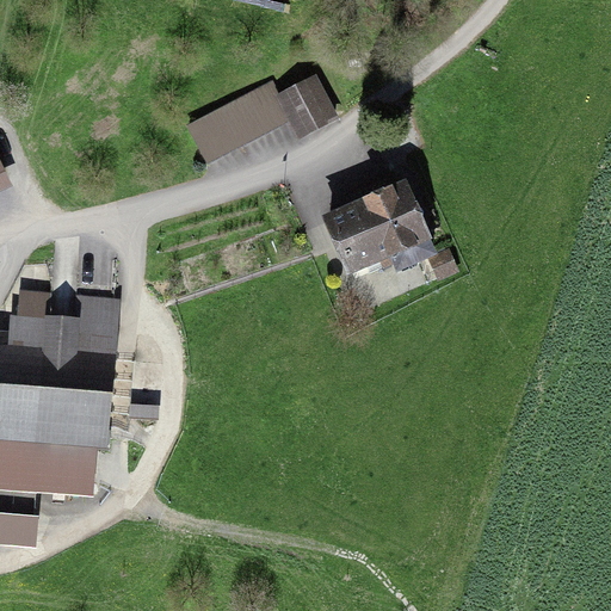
[(272,82),(185,129),(207,170),(288,128),(297,146),(339,123),(316,80),(282,99),(272,82)]
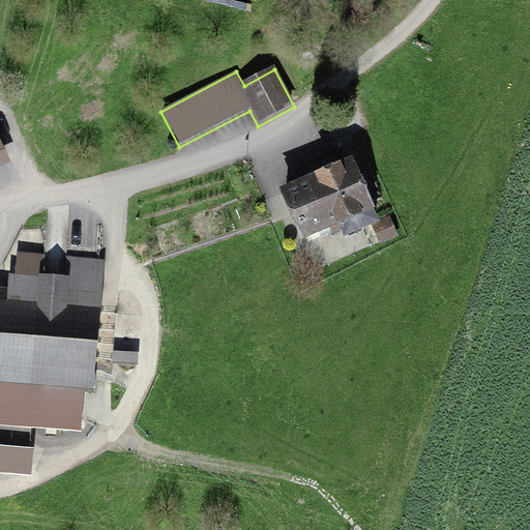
[(0,135),(0,163),(11,158),(0,135)]
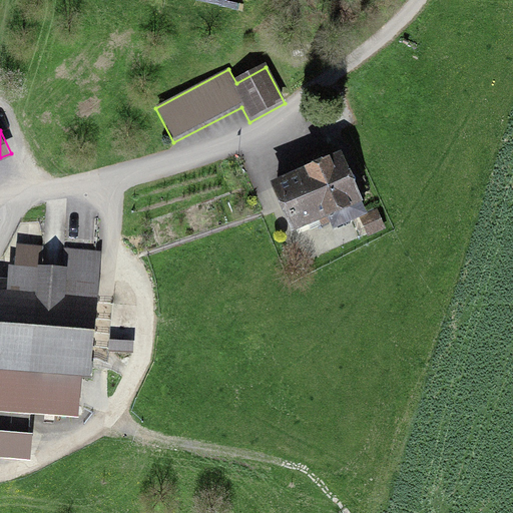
[(342,146),(270,176),(292,227),(328,212),(333,223),(368,208),(342,146)]
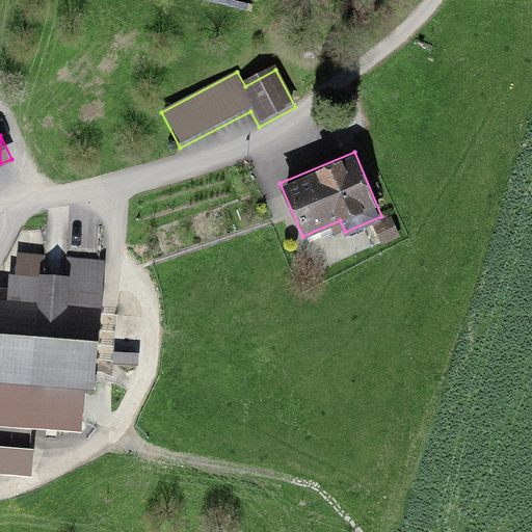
[(0,286),(0,379),(85,388),(94,388),(105,260),(65,256),(63,273),(40,271),(41,254),(18,251),(16,272),(9,271),(7,287),(0,286)]
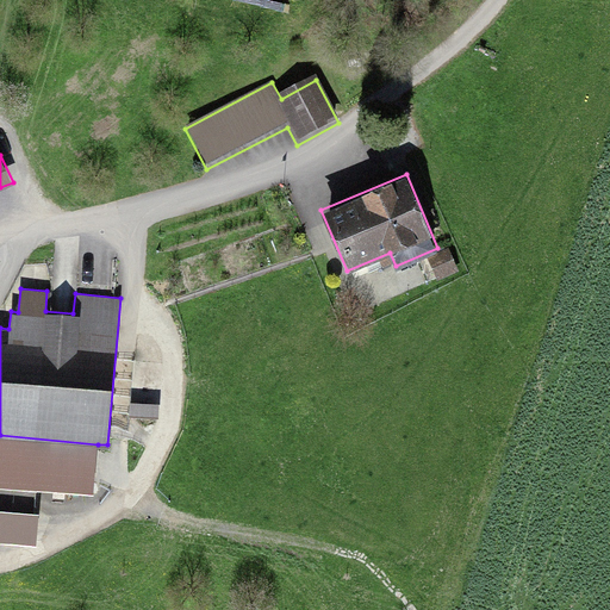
[(98,444),(0,435),(0,485),(93,492),(98,444)]
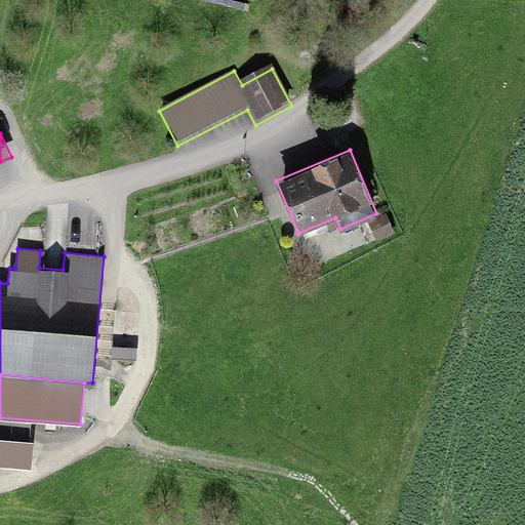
[(0,438),(0,465),(31,469),(33,442),(0,438)]
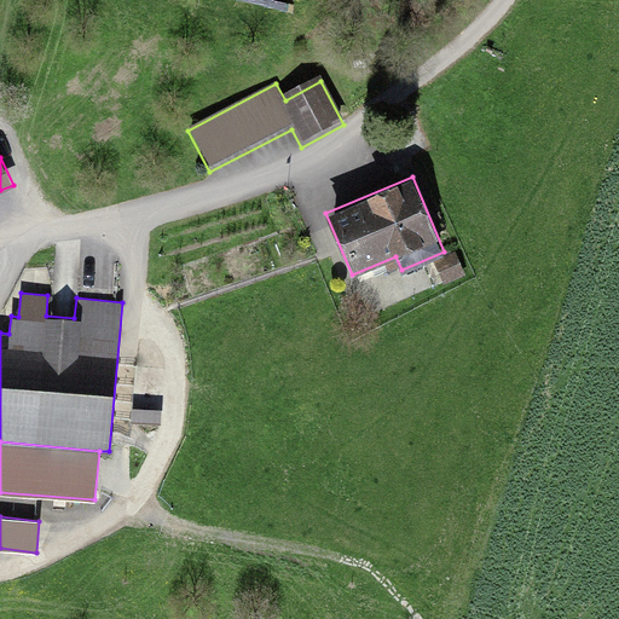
All buildings are outlined.
